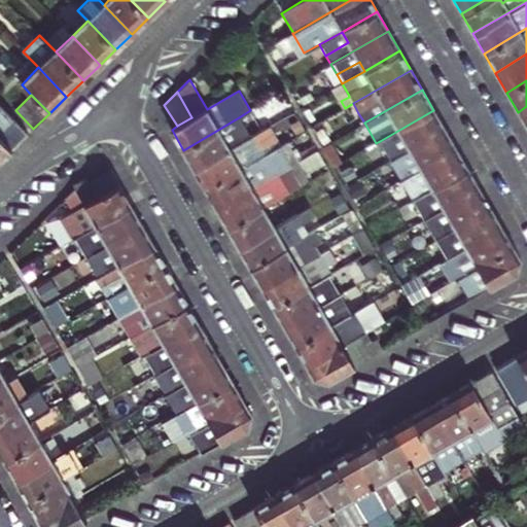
[(1,135),(16,119),(1,103),(0,103),(0,160),(13,147),(1,135)]
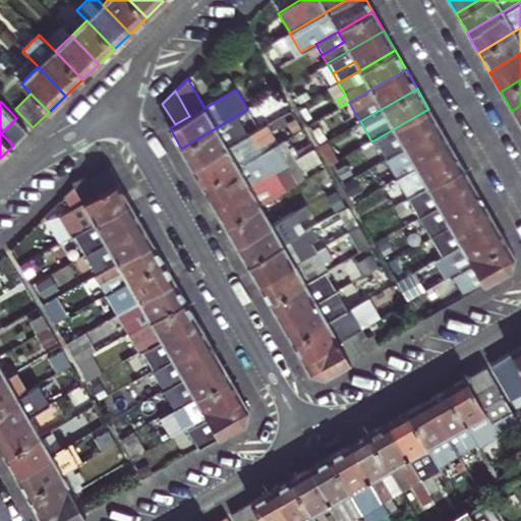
[(520,105),(512,111),(520,125),(520,105)]
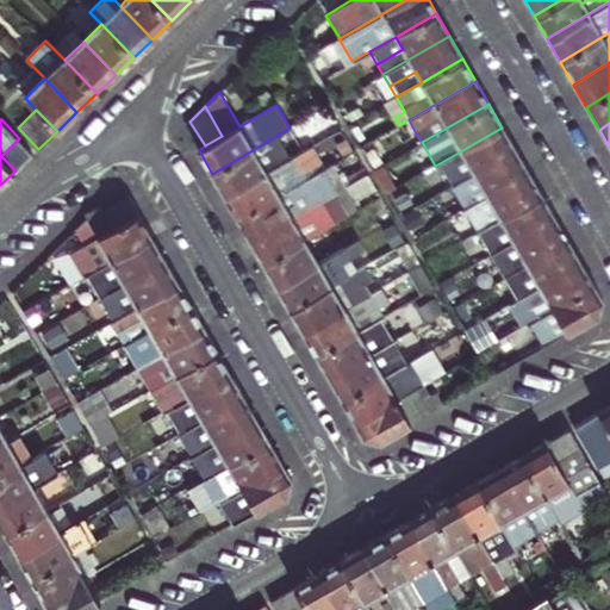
[(502,128),(440,163),(452,186),(453,186),(473,174),(515,149),(502,128)]
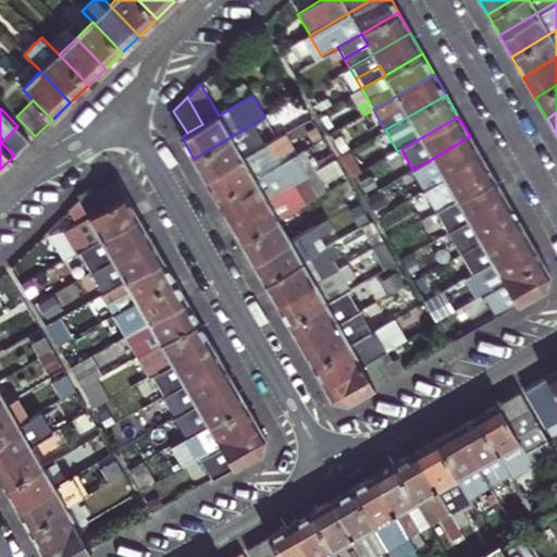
[(206,180),(264,145),(252,124),(194,159),(206,180)]
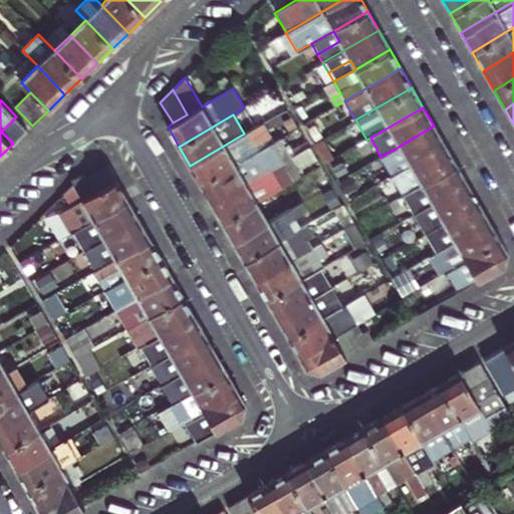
[(316,129),(311,119),(303,124),(307,134),(316,129)]
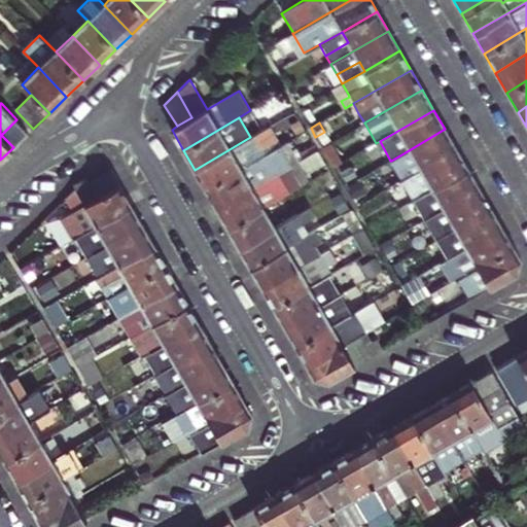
[(206,189),(262,155),(259,149),(275,140),(268,128),(251,137),(195,170),(206,189)]
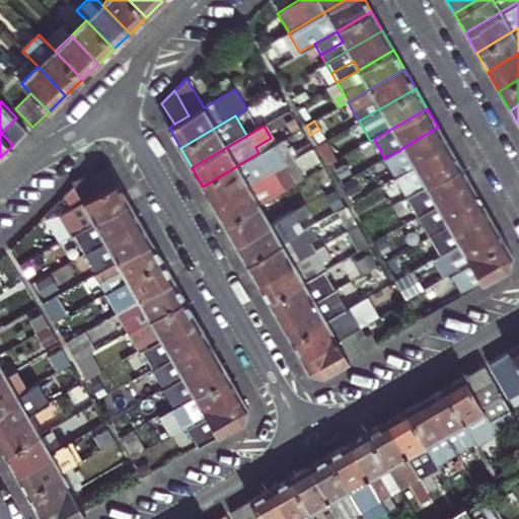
[(396,177),(449,147),(438,127),(402,148),(385,158),(384,158),(395,177),(396,177)]
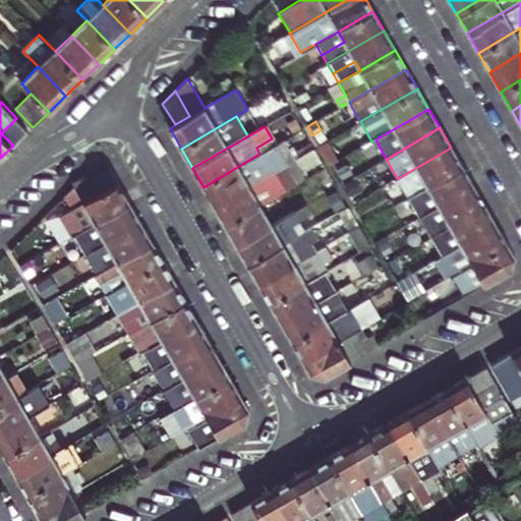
[(272,138),(256,148),(259,154),(271,148),(274,146),(272,138)]
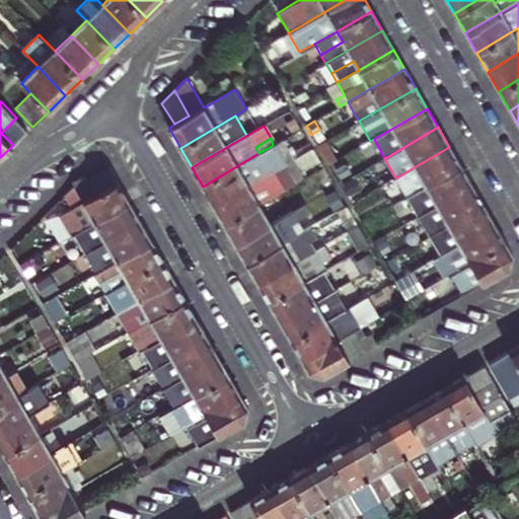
[(213,206),(270,172),(281,166),(284,165),(285,164),(273,145),(270,147),(258,153),(203,187),(213,206)]
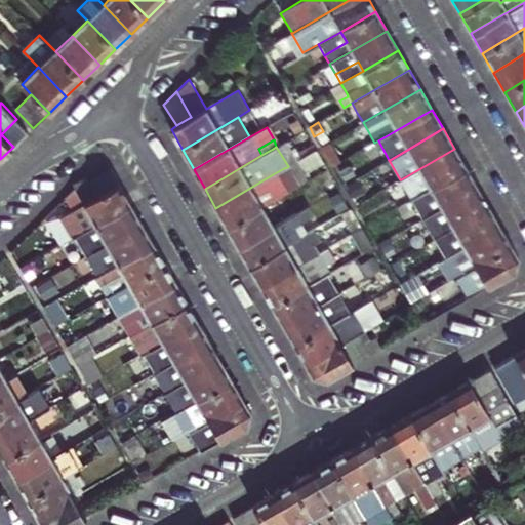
[(466,168),(454,149),(401,179),(400,179),(411,199),(466,168)]
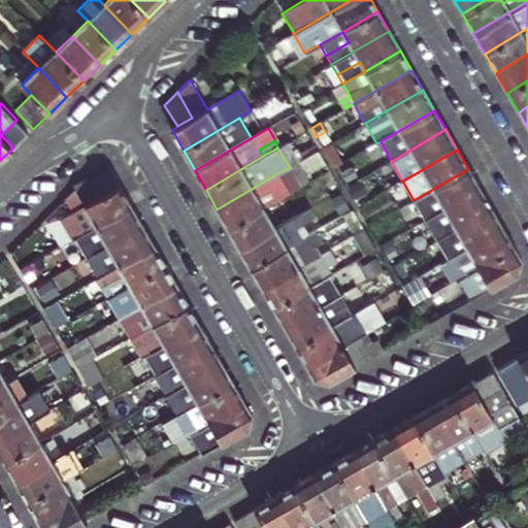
[(229,229),(264,208),(286,196),(300,188),(289,168),(286,169),(274,175),(217,209),(229,229)]
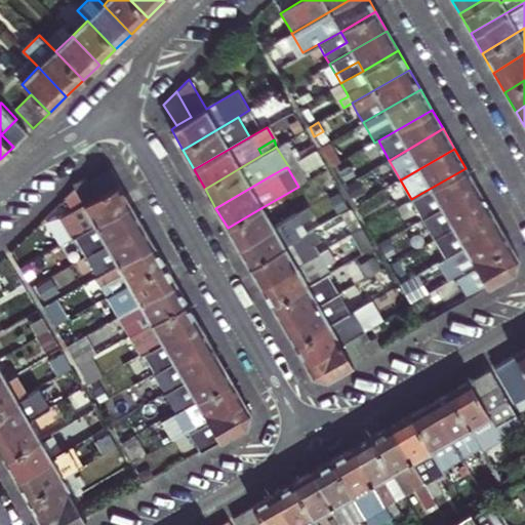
[(477,187),(466,168),(411,199),(407,201),(414,214),(391,228),(395,236),(418,221),(477,187)]
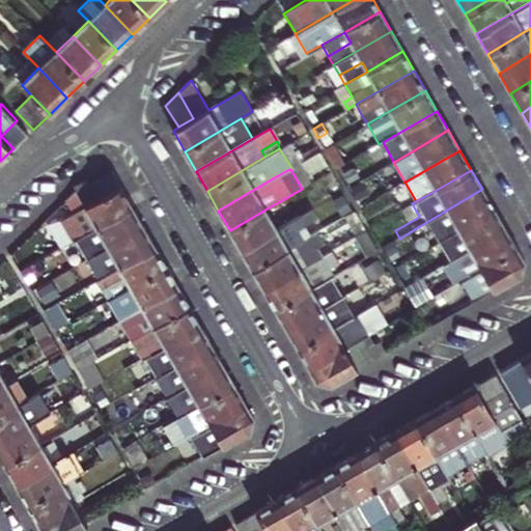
[(111,172),(88,186),(96,198),(119,185),(111,172)]
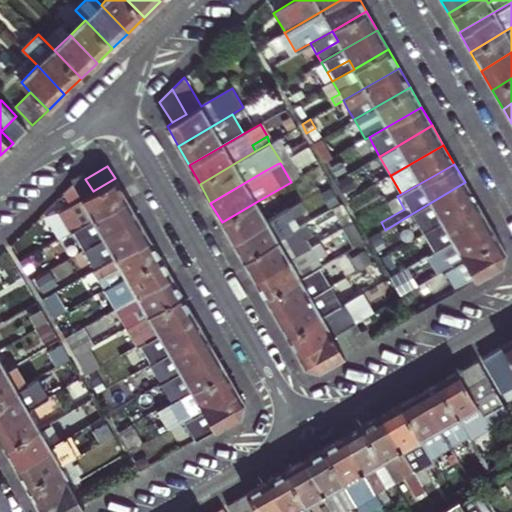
[(70,180),(72,184),(83,174),(82,172),(73,178),(70,180)]
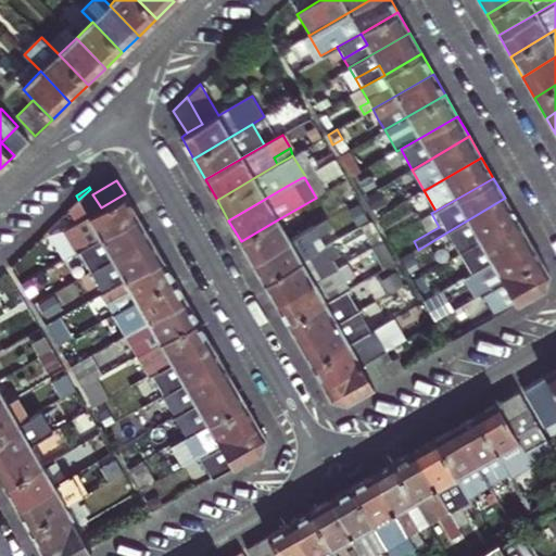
[(101,207),(92,194),(90,189),(78,200),(72,205),(79,220),(65,228),(78,250),(137,215),(125,193),(101,207)]
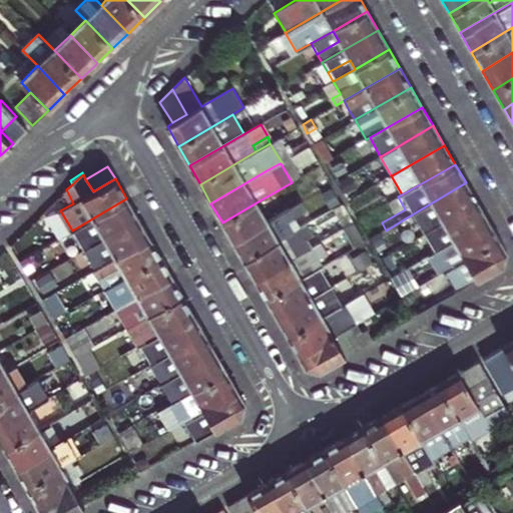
[(442,222),(477,201),(466,182),(409,216),(415,225),(436,213),(442,222)]
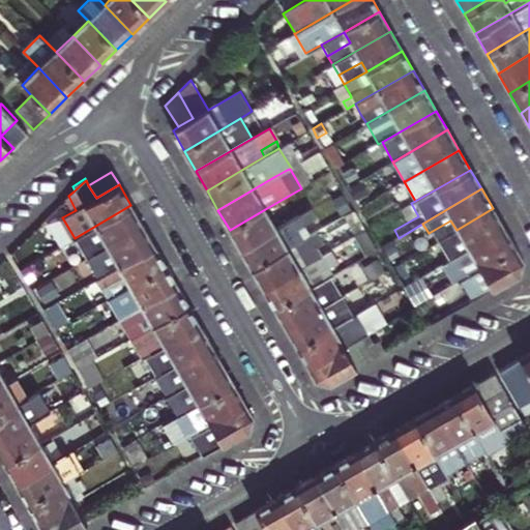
[(270,219),(293,206),(287,197),(265,209),(270,219)]
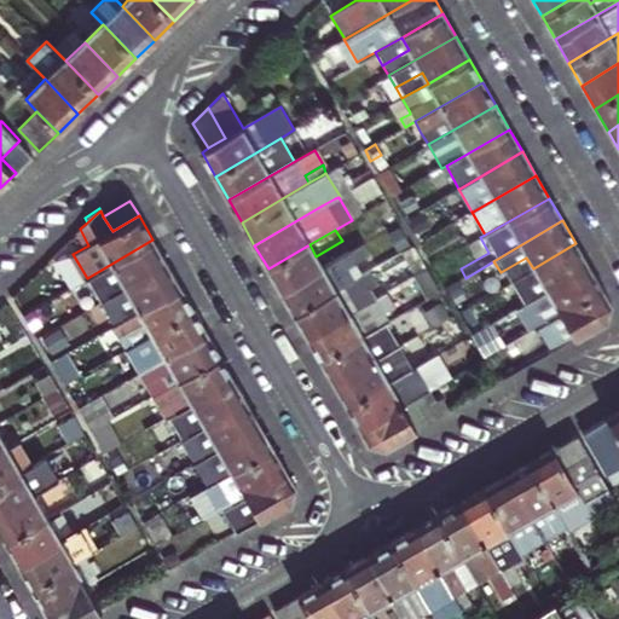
[(125,285),(166,261),(152,239),(87,278),(93,289),(120,275),(125,285)]
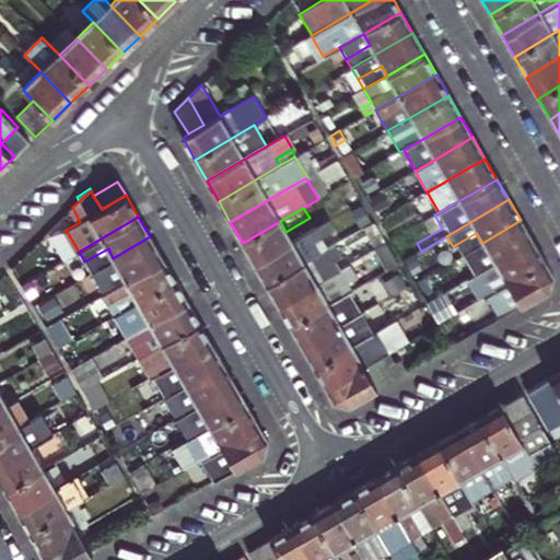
[(279,249),(315,229),(310,218),(286,232),(280,221),(243,243),(255,264),(279,249)]
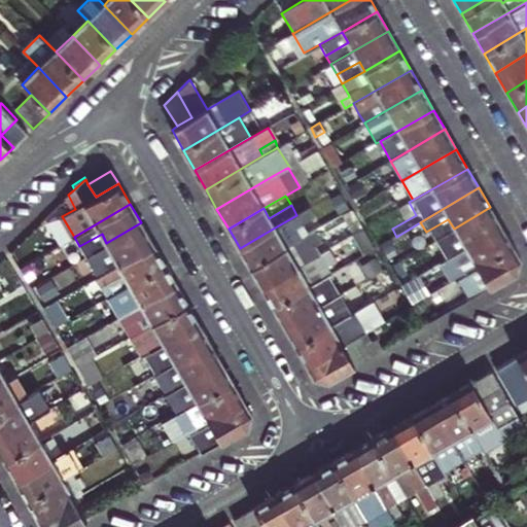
[(501,226),(490,207),(454,229),(460,239),(437,251),(444,260),(501,226)]
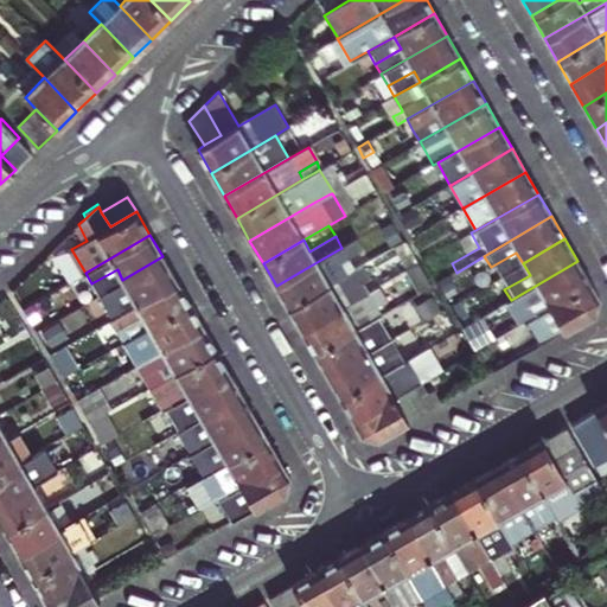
[(353,241),(342,248),(302,270),(276,286),(289,308),(330,285),(324,273),(349,259),(359,251),(353,241)]
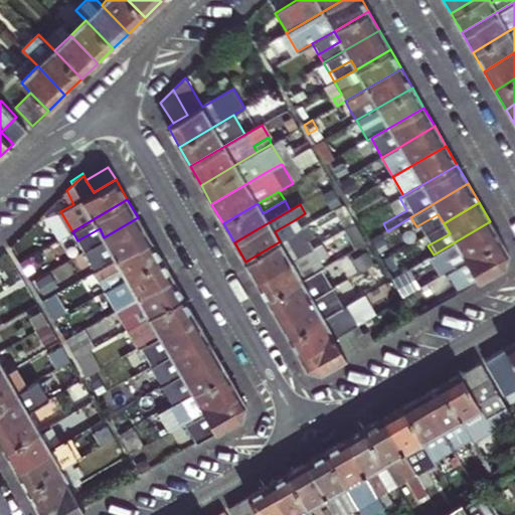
[(342,205),(334,209),(345,228),(354,224),(342,205)]
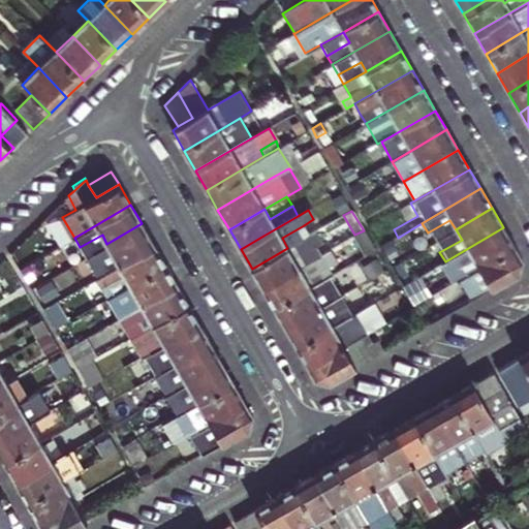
[(106,244),(86,256),(97,277),(153,244),(142,223),(106,244)]
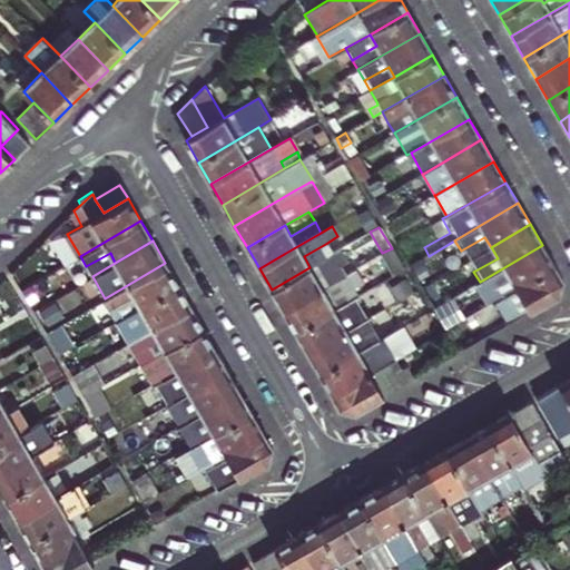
[(310,267),(333,254),(327,243),(304,256),(310,267)]
